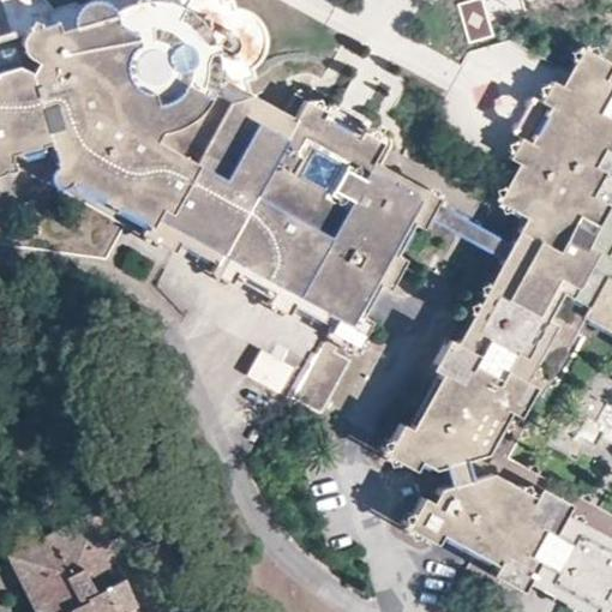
[(426,219),(430,213),(437,198),(372,161),(381,143),(364,131),(370,119),(329,97),(322,107),(305,99),(295,115),(262,97),(250,90),(231,97),(215,88),(217,81),(219,73),(220,65),(219,57),(216,48),(213,39),(217,36),(214,30),(209,23),(203,16),(196,10),(190,6),(183,1),(179,0),(114,0),(81,0),(79,1),(77,9),(76,17),(58,21),(54,18),(51,17),(43,17),(36,22),(31,27),(19,22),(0,27),(0,165),(6,161),(12,155),(10,147),(23,142),(25,148),(45,142),(43,137),(51,135),(58,159),(54,163),(51,171),(52,179),(61,186),(69,185),(77,179),(153,221),(147,229),(174,245),(179,237),(217,258),(214,267),(231,276),(235,269),(274,291),(269,299),(287,310),(292,301),(335,325),(329,334),(353,347),(369,321),(360,315),(379,285),(387,289),(403,258),(396,253),(415,221),(424,225),(426,219)]
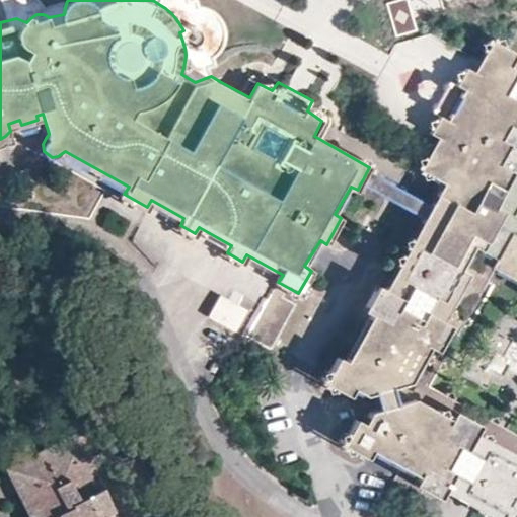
[(397,35),(418,31),(410,0),(398,0),(389,2),(397,35)]
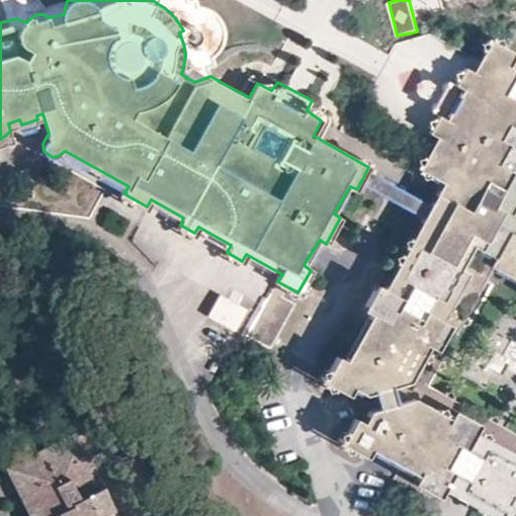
[(190,28),(183,30),(179,32),(182,40),(193,38),(190,28)]
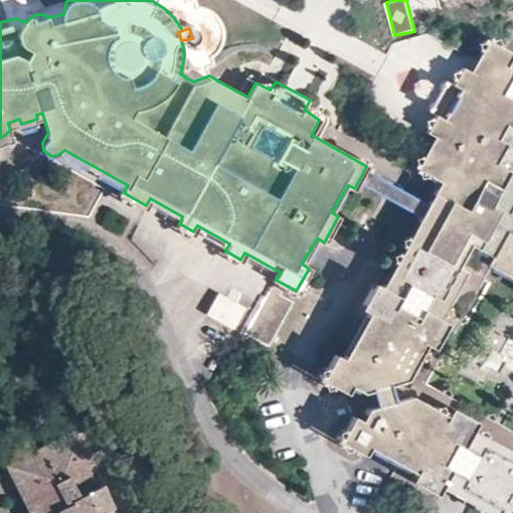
[(512,53),(488,38),(473,70),(466,67),(456,87),(463,91),(448,120),(439,117),(430,133),(438,137),(419,170),(443,183),(432,204),(423,219),(388,284),(385,290),(376,285),(363,311),(370,315),(345,360),(337,356),(324,381),(349,395),(353,387),(363,393),(408,380),(420,359),(429,358),(429,350),(436,348),(451,325),(460,332),(485,286),(512,301),(512,431),(484,416),(481,422),(456,407),(447,418),(415,396),(369,410),(363,421),(355,418),(342,443),(366,457),(371,448),(417,473),(412,483),(438,496),(442,488),(488,512),(512,512),(512,53)]
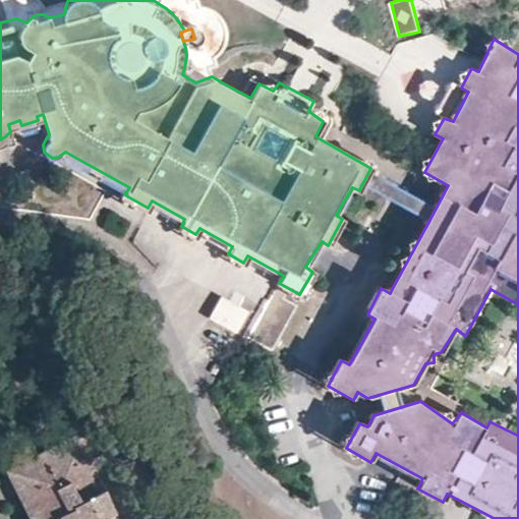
[(428,222),(437,207),(369,170),(364,180),(361,185),(428,222)]
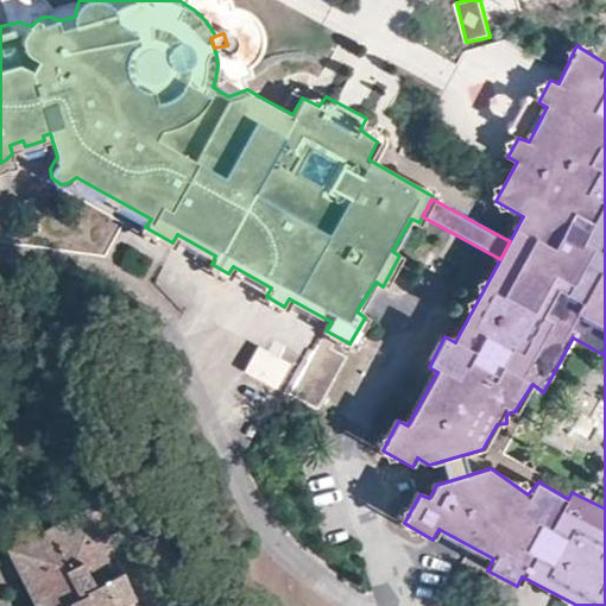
[(323,411),(351,354),(322,340),(294,396),(323,411)]
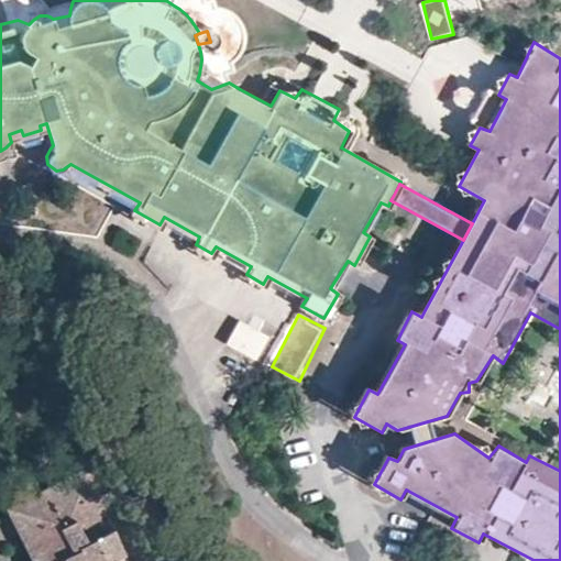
[(229,347),(261,364),(274,338),(242,321),(229,347)]
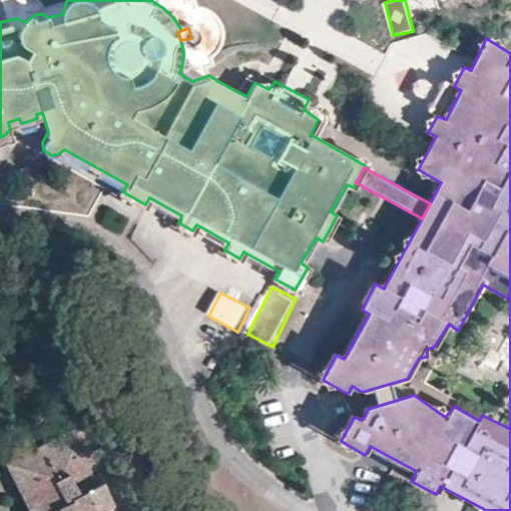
[(117,510),(78,428),(12,459),(36,510),(117,510)]
